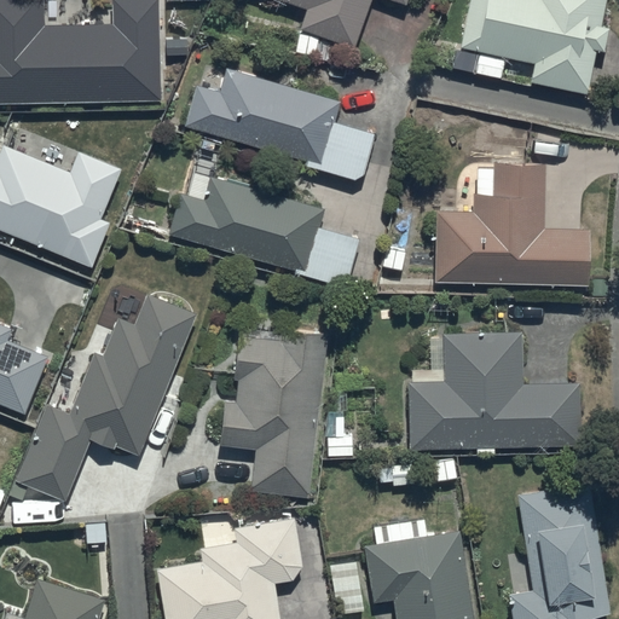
[(39,0),(0,0),(0,98),(158,98),(157,0),(113,0),(114,23),(40,25),(39,0)]
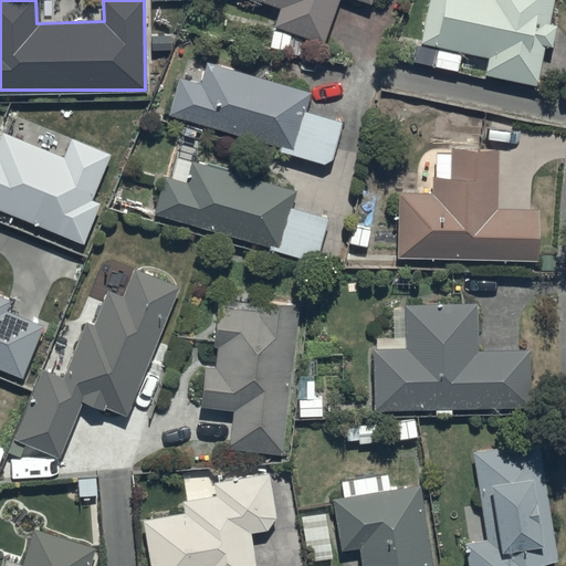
[(369,0),(258,0),(279,7),(272,25),(322,43),(336,0),(359,0),(369,3),(369,0)]
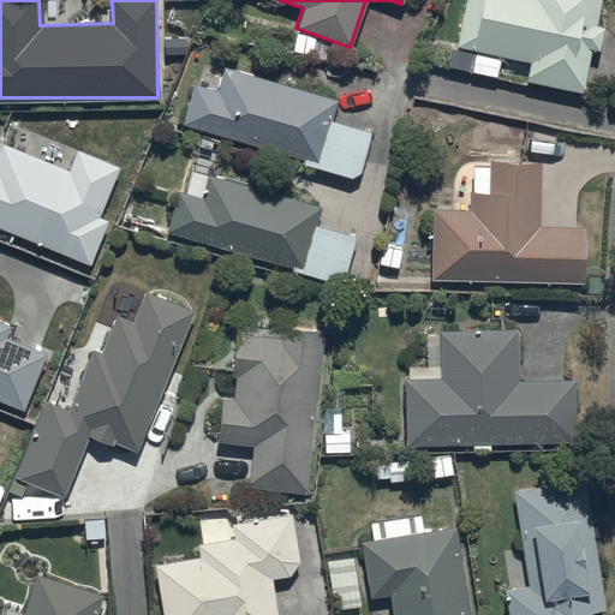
[(464,0),(454,47),(476,52),(471,70),(495,75),(499,57),(506,59),(502,76),(579,93),(589,48),(595,49),(601,25),(593,24),(598,0),(464,0)]
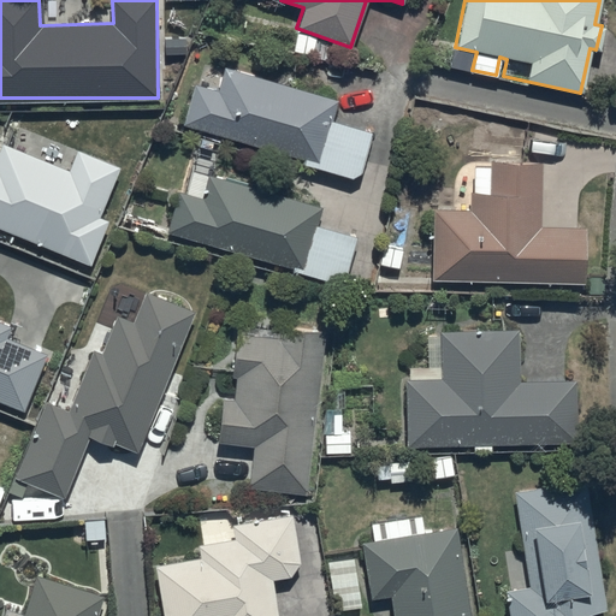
[(371,132),(327,120),(333,99),(223,66),(217,90),(193,83),(179,124),(302,158),(300,164),(350,178),(359,172),(371,132)]
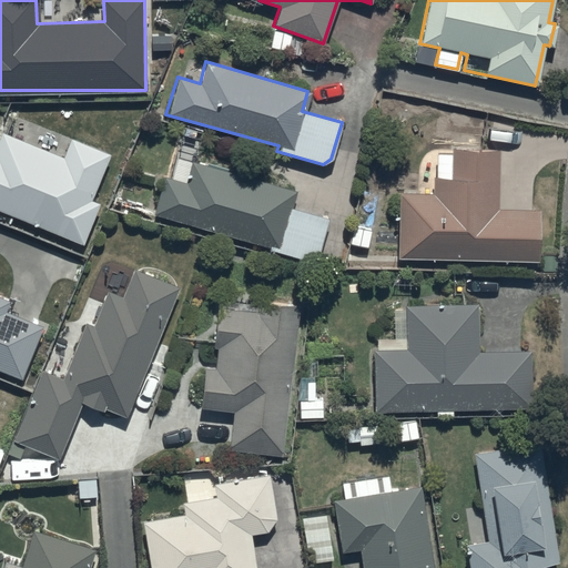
[(110,154),(69,138),(63,156),(1,131),(0,132),(0,210),(83,245),(100,203),(92,200),(110,154)]
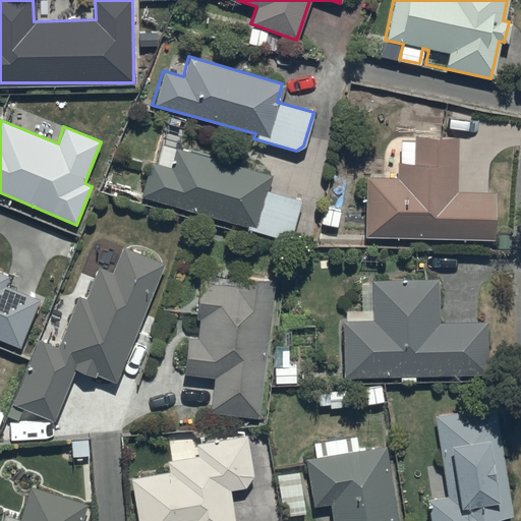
[(413,137),(413,140),(399,140),(399,164),(396,164),(396,179),(364,178),(363,237),(493,240),(491,190),(457,191),(457,137),(413,137)]
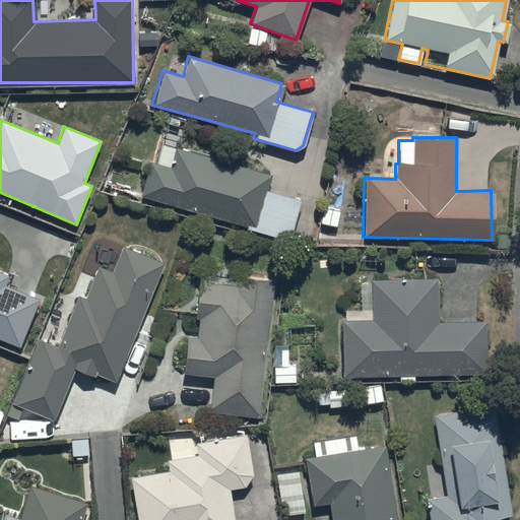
[(300,199),(264,190),(268,174),(175,147),(169,168),(148,161),(139,194),(244,226),(288,240),(300,199)]
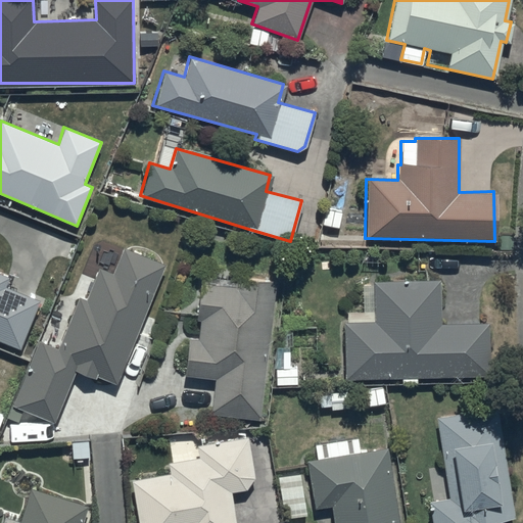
[(163,264),(123,247),(113,273),(99,267),(86,299),(79,296),(58,347),(38,339),(11,405),(55,422),(76,371),(95,379),(96,376),(115,383),(163,264)]
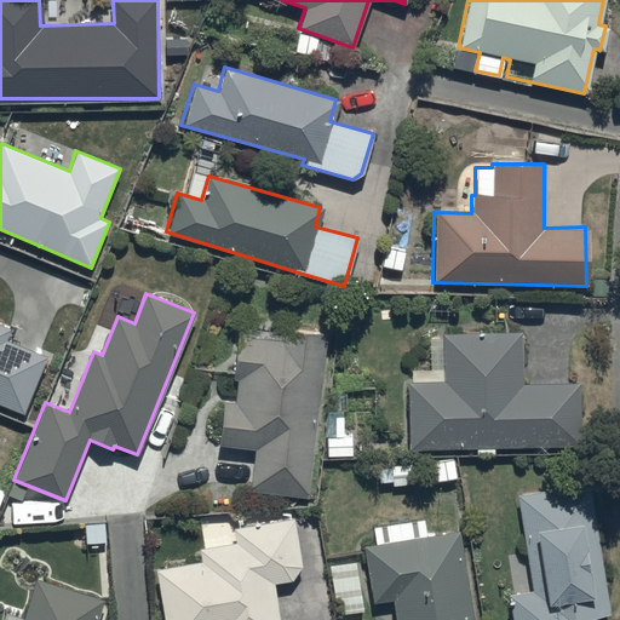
[(0,406),(22,415),(46,354),(9,338),(12,328),(0,323),(0,406)]
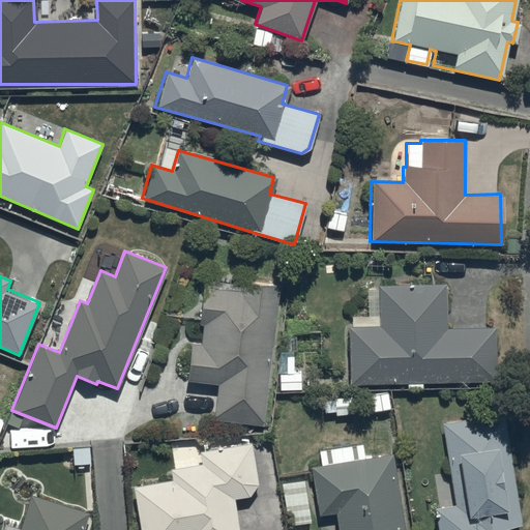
[(276,285),(239,281),(237,291),(202,288),(198,323),(202,323),(200,343),(188,342),(184,381),(217,384),(213,421),(262,425),(276,285)]
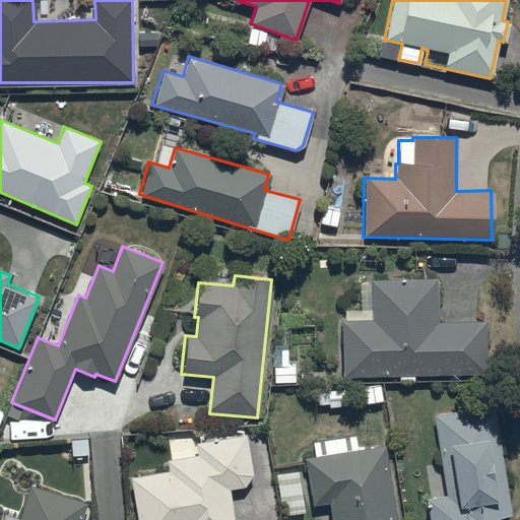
[(342,374),(397,374),(397,381),(413,381),(413,373),(485,372),(484,321),(437,321),(436,279),(371,280),(371,309),(343,309),(344,320),(341,320),(342,374)]
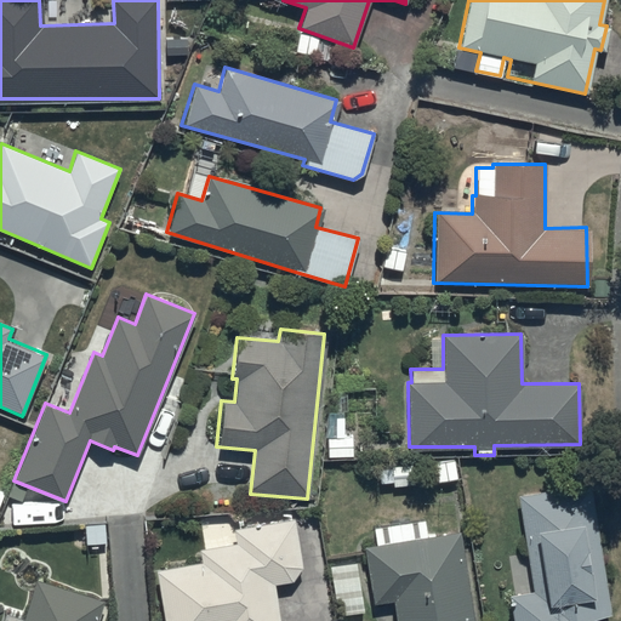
[(588,484),(516,495),(533,591),(507,596),(511,620),(584,620),(586,619),(608,615),(588,484)]
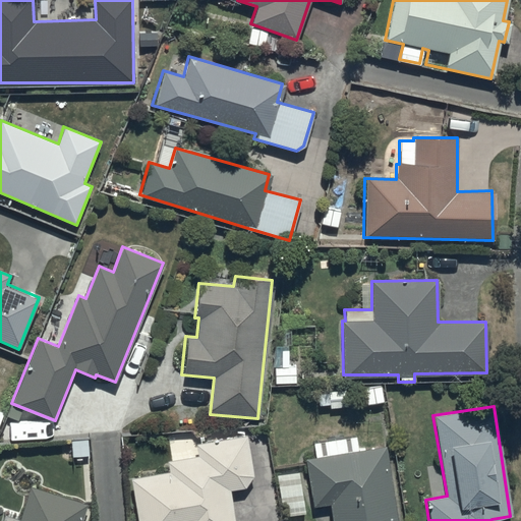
[(130,477),(136,520),(233,520),(229,489),(244,487),(252,475),(246,435),(194,443),(196,455),(165,459),(167,471),(130,477)]
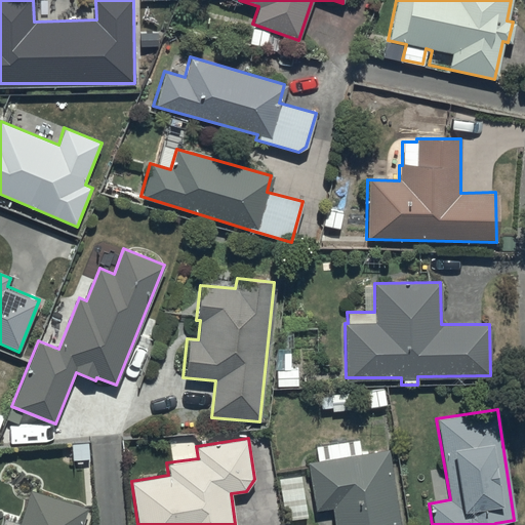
[(346,440),(325,444),(325,446),(321,447),(321,444),(314,445),(315,451),(311,452),(312,461),(307,461),(315,511),(330,508),(333,524),(398,524),(386,449),(360,453),(358,438),(351,439),(351,442),(347,442),(346,440)]
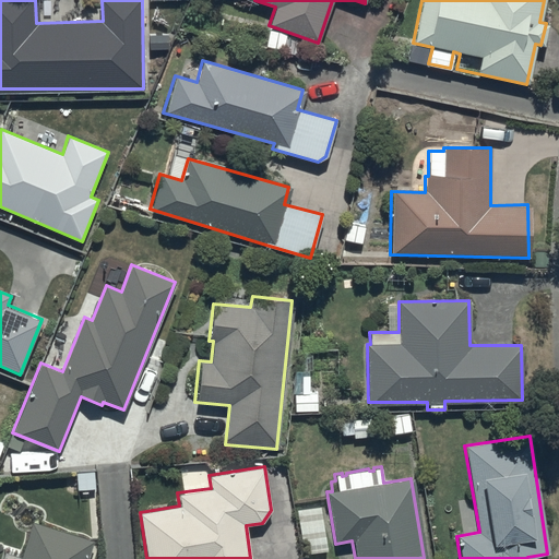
[(86,558),(92,540),(31,522),(19,558),(86,558)]
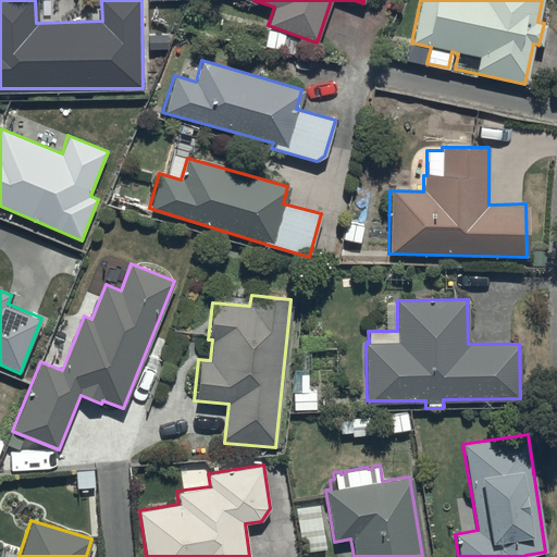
All buildings are outlined.
